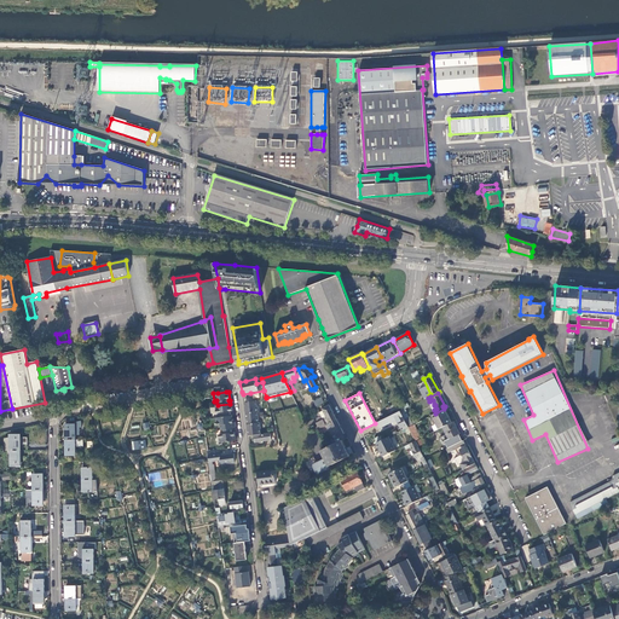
[(424,399),(423,397),(408,404),(409,406),(424,399)]
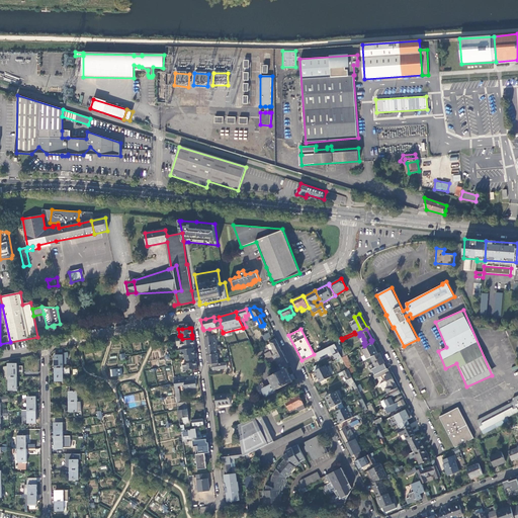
[(214,336),(204,338),(204,342),(204,343),(206,343),(206,344),(205,344),(205,351),(216,349),(214,346),(217,345),(218,345),(217,341),(216,340),(214,336)]
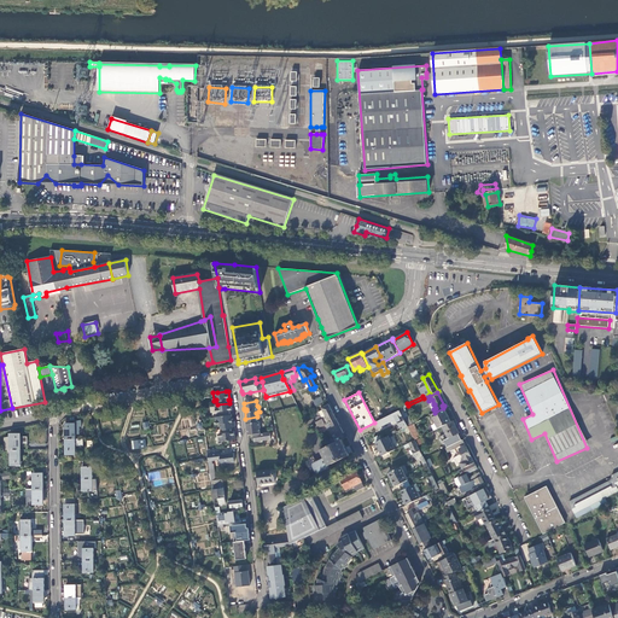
[(232,415),(231,410),(232,410),(231,403),(229,403),(217,404),(215,404),(215,413),(220,412),(220,417),(232,415)]
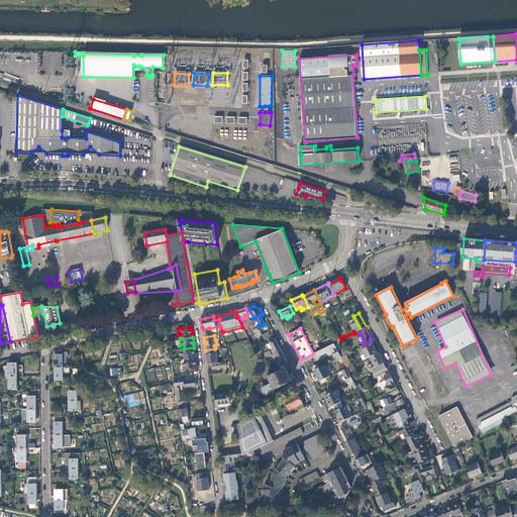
[(272,355),(281,350),(275,338),(269,341),(270,342),(267,344),(269,350),(271,349),(272,351),(271,352),(272,355)]
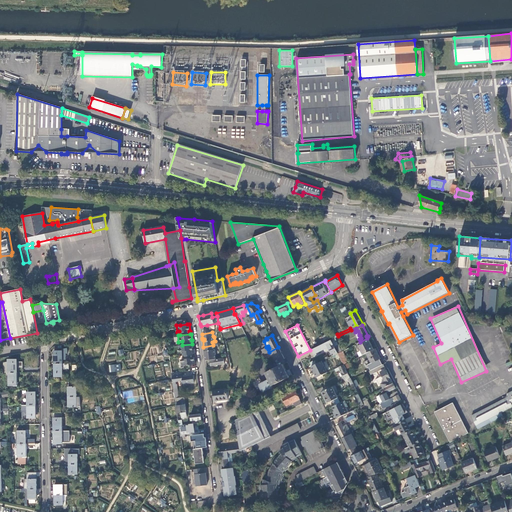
[(342,351),(335,338),(333,339),(332,340),(338,353),(342,351)]
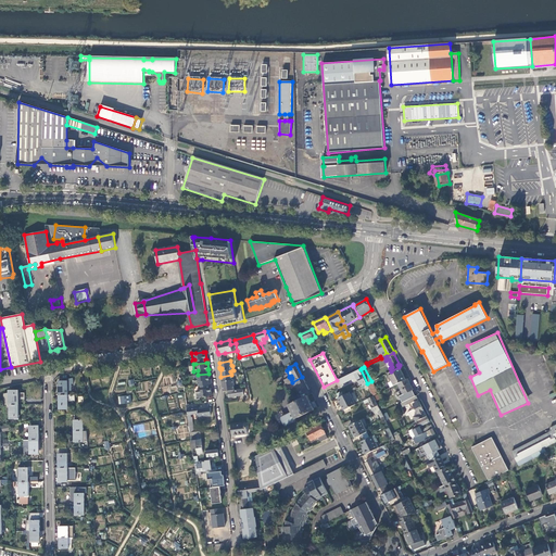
[(400,367),(399,367),(391,371),(388,373),(392,381),(394,386),(397,383),(405,380),(400,367)]
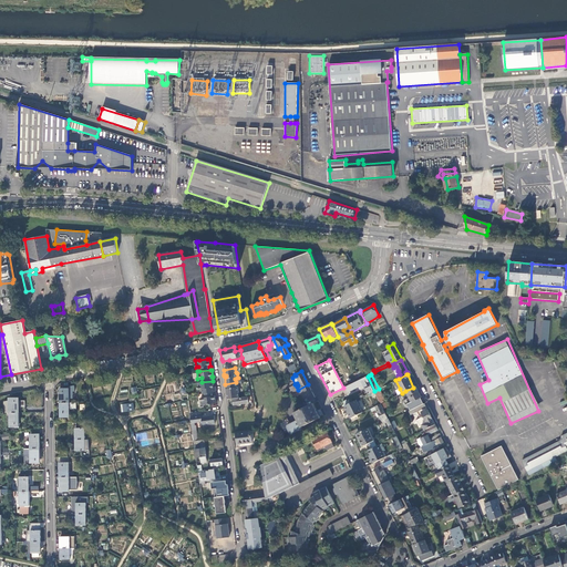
[(368,394),(374,391),(367,378),(361,380),(368,394)]
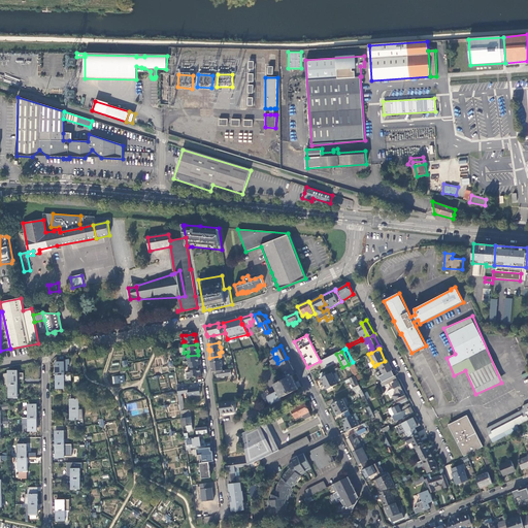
[(198,366),(200,365),(200,361),(198,361),(198,355),(188,356),(185,357),(185,363),(187,363),(187,367),(188,367),(198,366)]
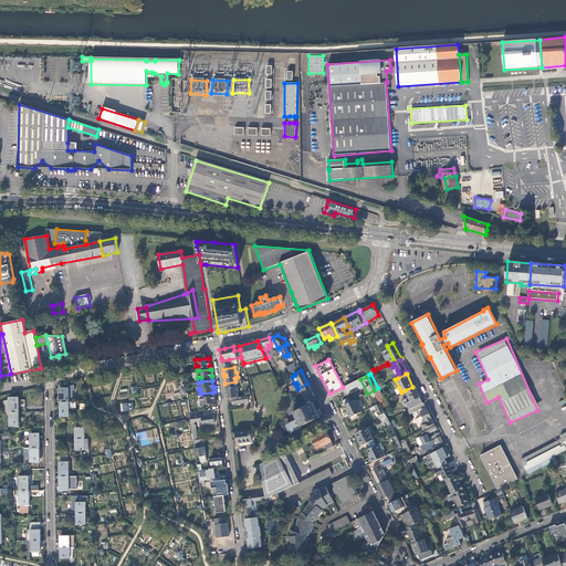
[(236,381),(224,384),(226,387),(226,390),(228,390),(228,391),(226,392),(227,398),(239,397),(239,391),(239,390),(239,386),(236,386),(236,381)]
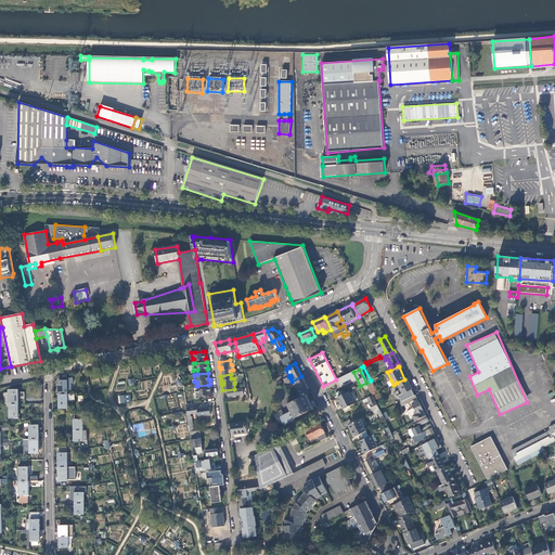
[(308,389),(301,376),(292,382),(296,390),(300,388),(302,392),(308,389)]
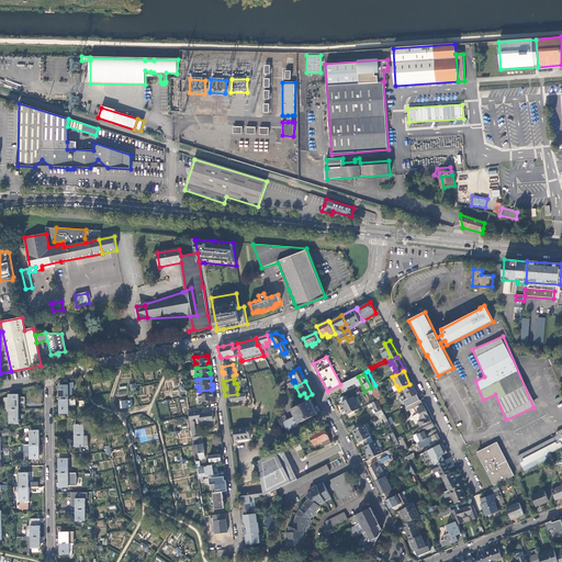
[(412,383),(409,384),(402,388),(407,398),(412,396),(413,397),(414,396),(414,395),(417,394),(412,383)]
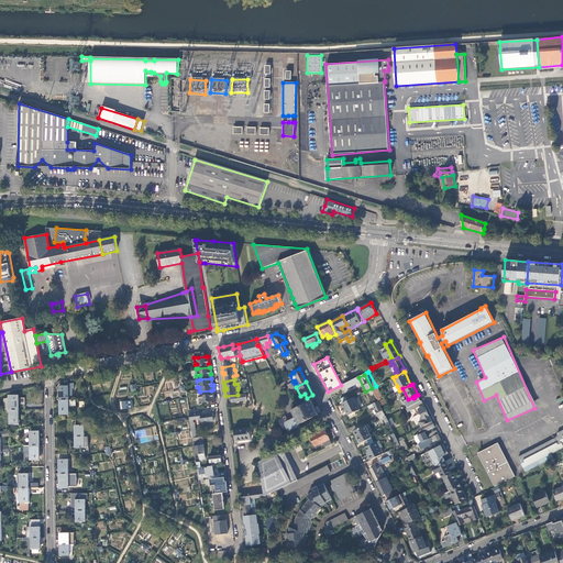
[(59,385),(59,400),(61,400),(69,400),(69,385),(59,385)]
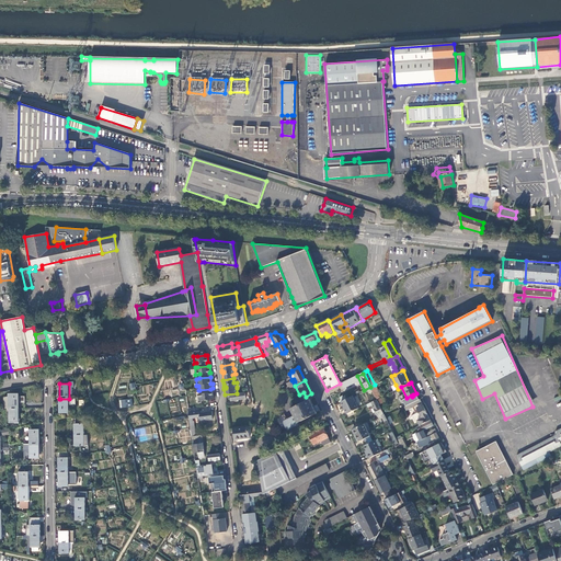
[(376,385),(375,385),(370,387),(377,399),(381,397),(376,385)]
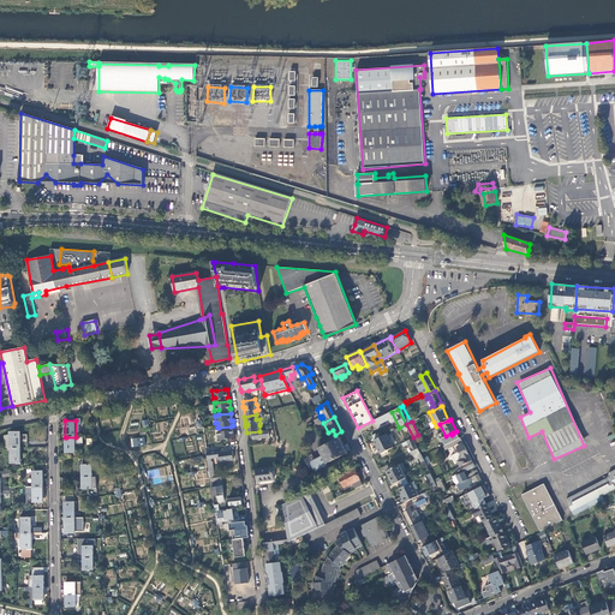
[(218,440),(233,439),(232,430),(231,427),(219,428),(219,431),(216,433),(218,440)]
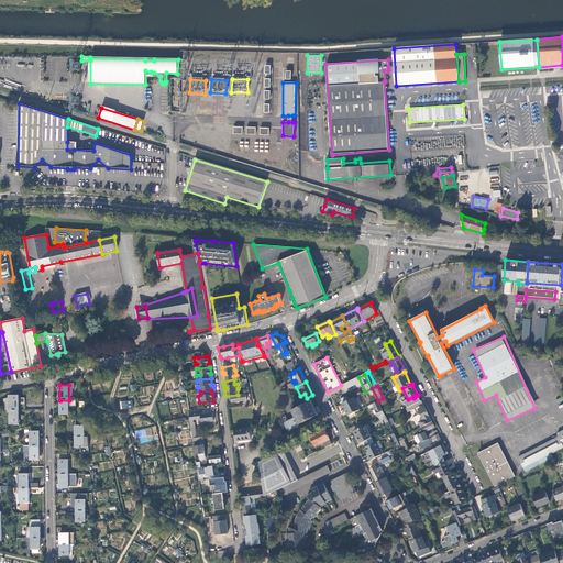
[(7,410),(18,409),(18,397),(4,398),(4,410),(7,410)]
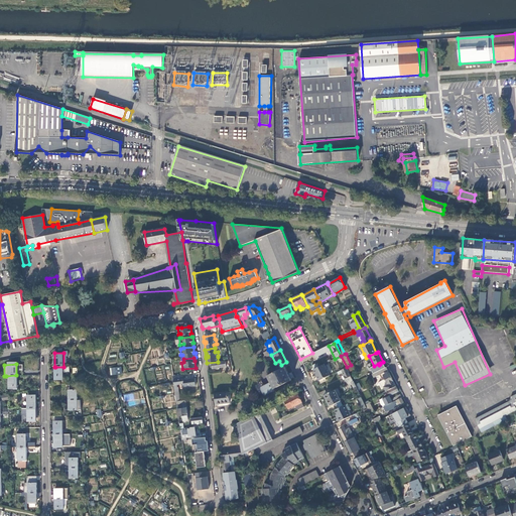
[(325,364),(313,370),(318,381),(324,378),(330,375),(325,364)]
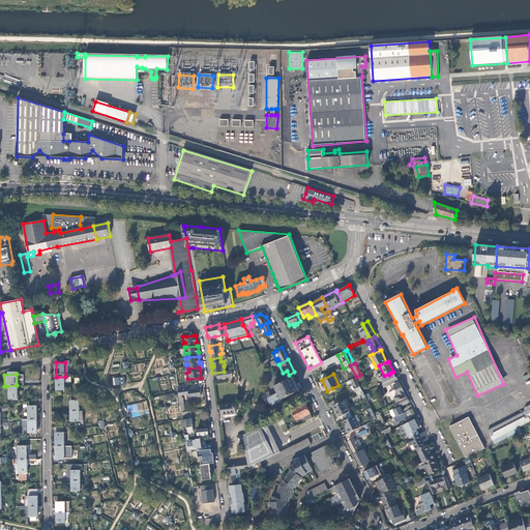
[(69,382),(69,377),(65,377),(57,377),(58,388),(64,388),(64,382),(69,382)]
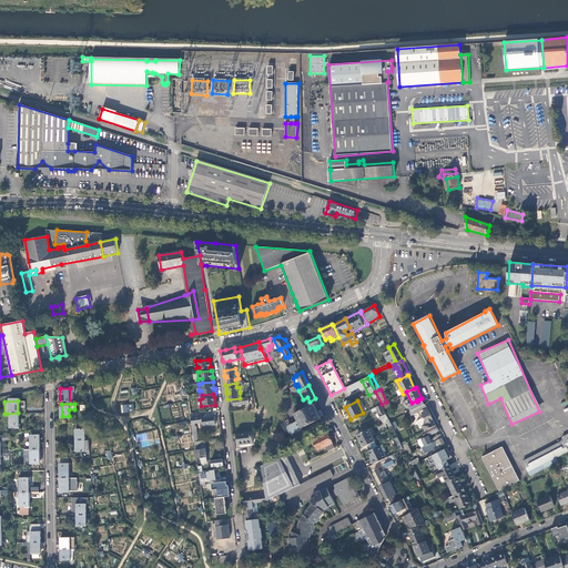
[(295,414),(298,421),(302,427),(321,418),(314,404),(295,414)]
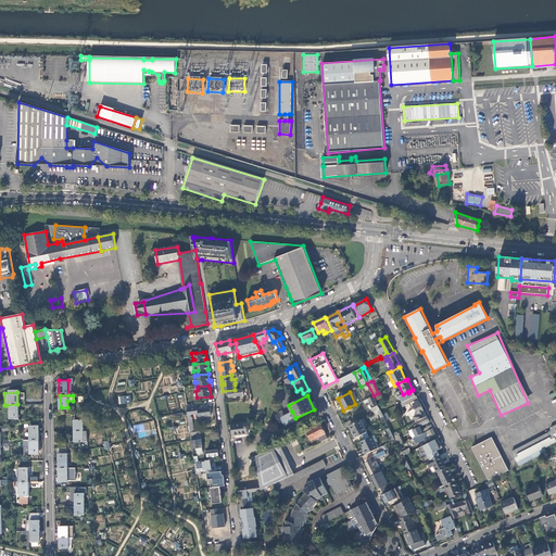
[(377,401),(374,395),(364,400),(365,403),(368,402),(375,413),(380,409),(376,401),(377,401)]
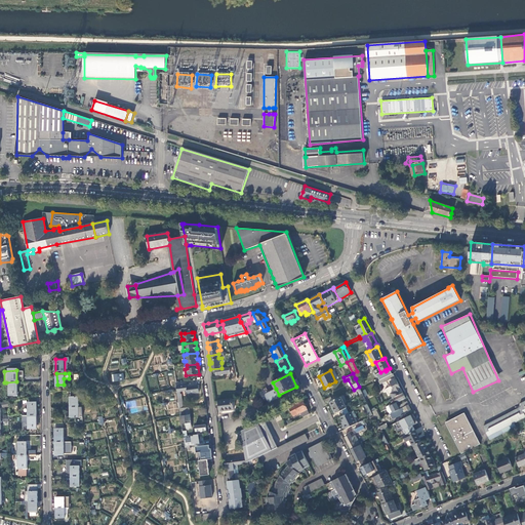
[(395,377),(394,374),(386,377),(378,380),(380,385),(395,377)]
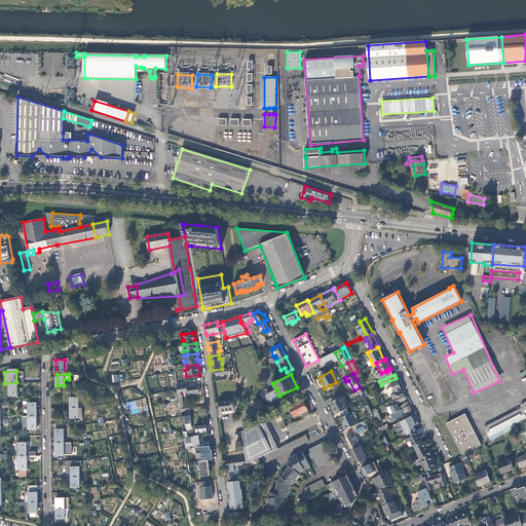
[(395,399),(404,393),(397,379),(391,382),(392,386),(386,389),(389,396),(392,395),(395,399)]
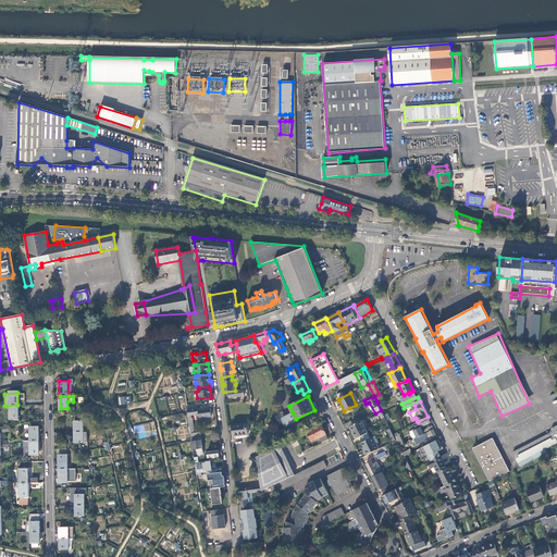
[(207,409),(206,404),(194,405),(194,406),(186,407),(187,409),(188,416),(190,416),(198,415),(199,418),(211,417),(210,409),(207,409)]
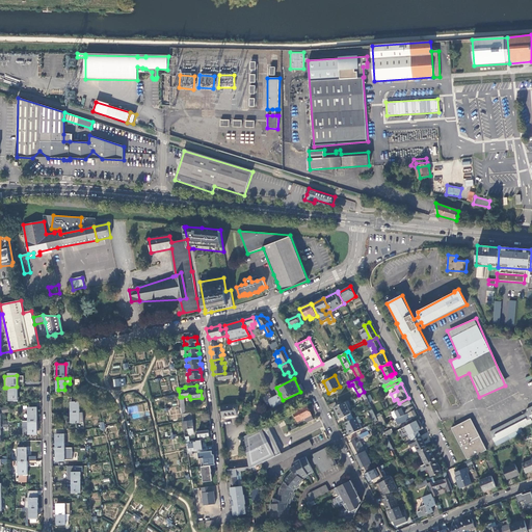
[(17,399),(17,387),(6,388),(6,390),(8,390),(8,399),(17,399)]
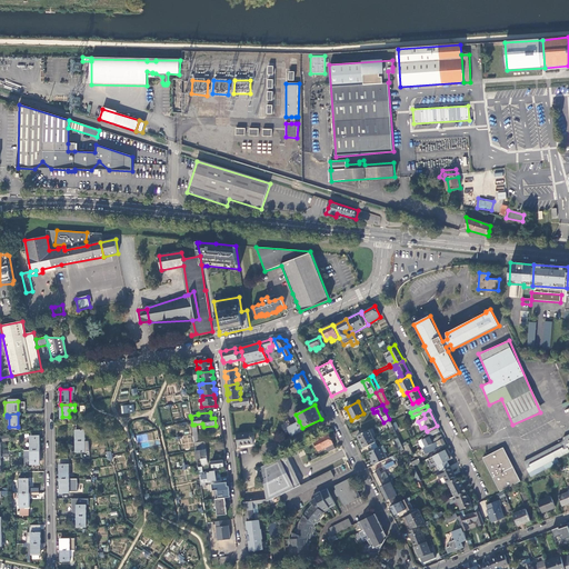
[(288,429),(290,436),(292,436),(302,431),(302,428),(299,421),(288,427),(288,429)]
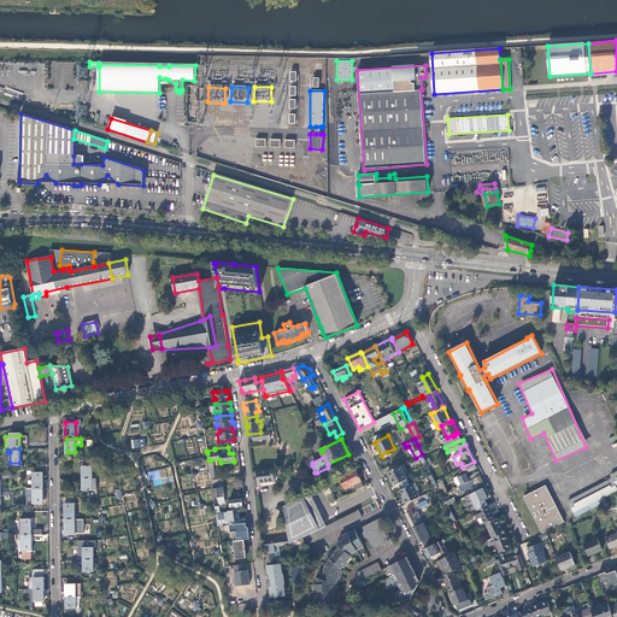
[(458,477),(462,485),(470,481),(468,476),(466,474),(477,468),(474,462),(463,468),(459,469),(462,475),(458,477)]
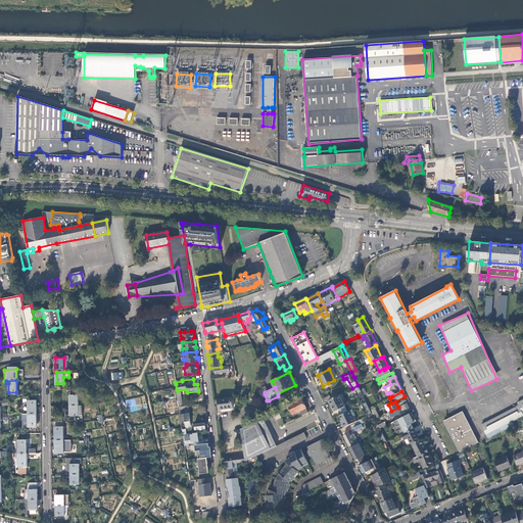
[(70,395),(70,406),(80,406),(80,401),(77,401),(77,395),(70,395)]
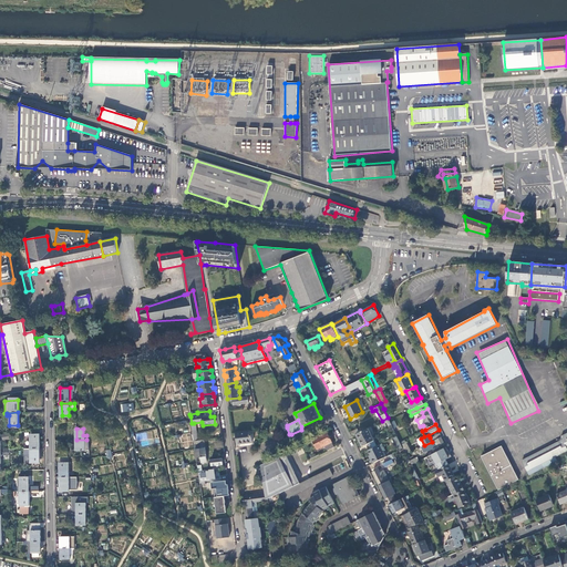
[(374,441),(368,429),(360,433),(357,434),(362,446),(369,443),(374,441)]
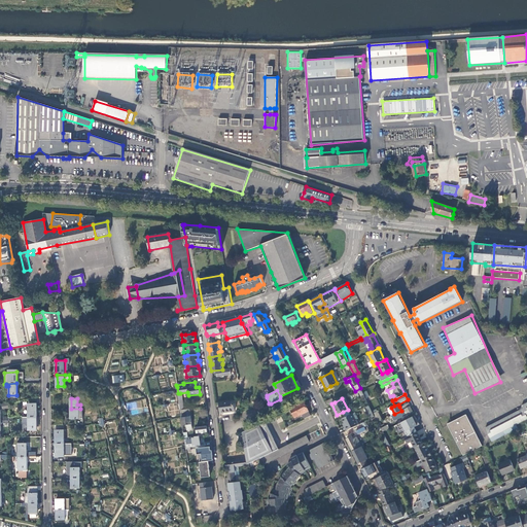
[(235,412),(233,400),(219,402),(220,413),(235,412)]
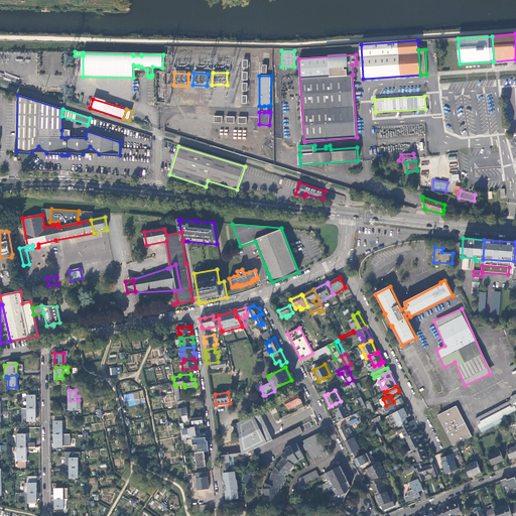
[(515,392),(509,396),(511,401),(474,417),(481,432),(501,423),(499,418),(515,410),(515,392)]
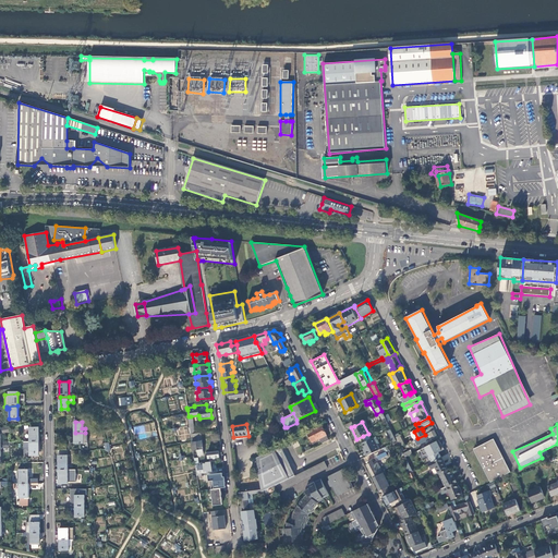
[(322,444),(329,439),(322,425),(306,433),(312,443),(319,438),(322,444)]
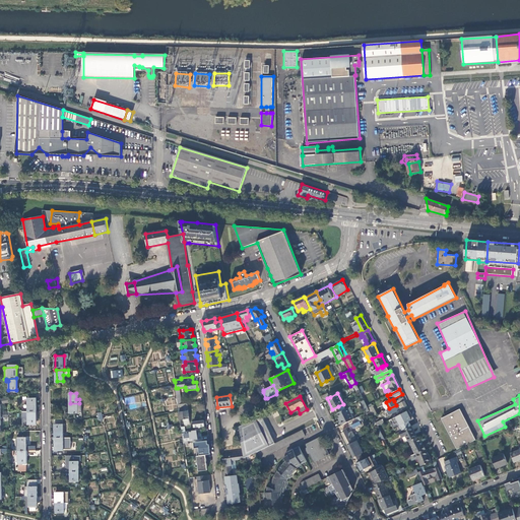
[(406,406),(404,401),(396,405),(389,408),(384,410),(385,412),(388,411),(389,414),(395,411),(396,413),(398,412),(397,410),(402,408),(400,405),(401,405),(403,408),(406,406)]
